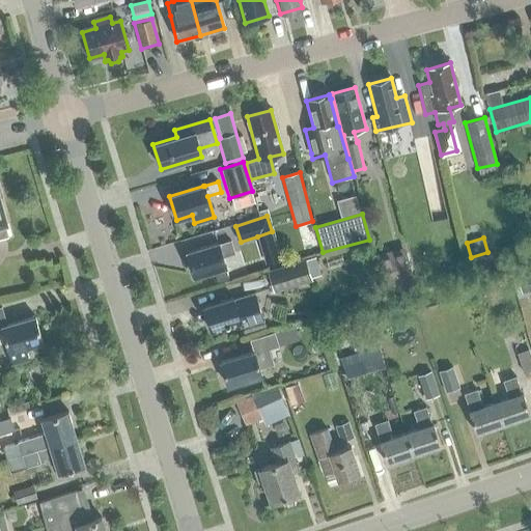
[(194,277),(214,271),(217,281),(228,277),(222,258),(234,254),(230,242),(219,245),(218,244),(187,253),(194,277)]
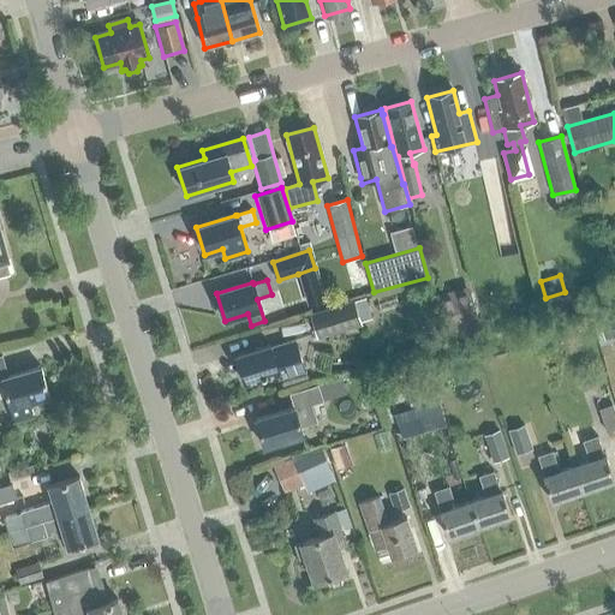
[(436,296),(447,335),(479,326),(467,287),(436,296)]
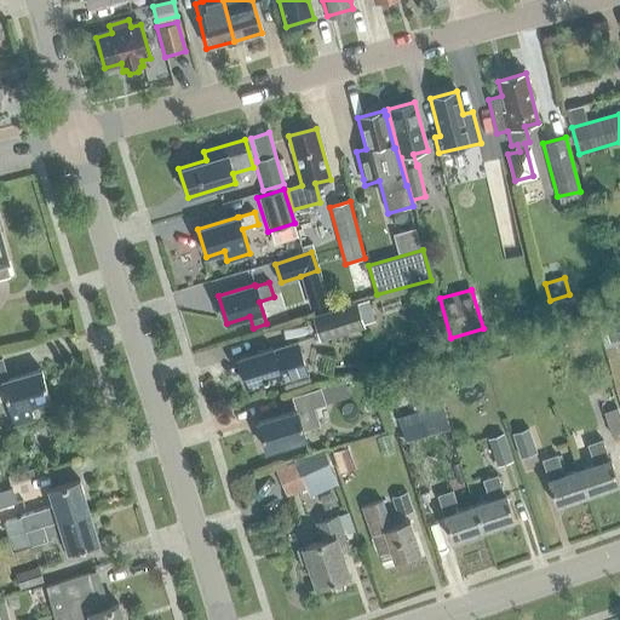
[(311,317),(320,342),(365,328),(356,304),(311,317)]
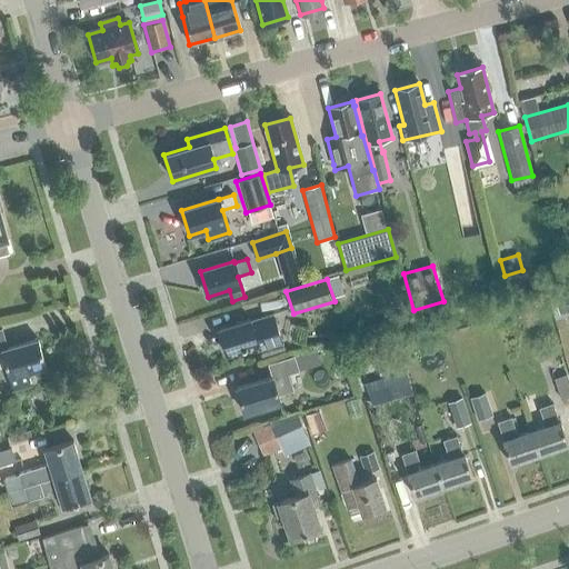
[(218,330),(226,356),(256,346),(258,351),(283,343),(275,315),(250,322),(249,320),(218,330)]
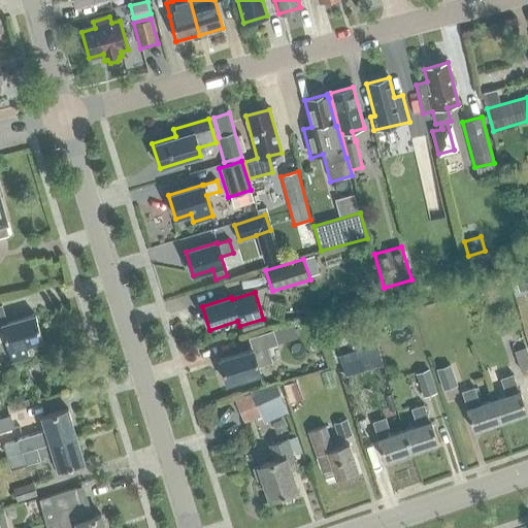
[(0,331),(2,331),(11,364),(29,359),(25,347),(42,341),(34,316),(6,324),(1,306),(0,306),(0,331)]
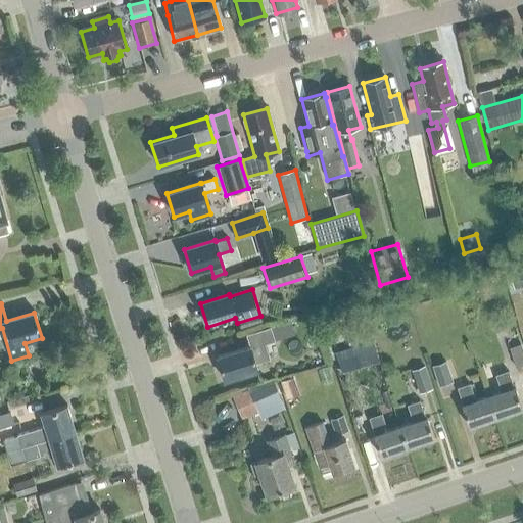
[(249,346),(217,357),(224,381),(257,371),(255,364),(269,360),(264,344),(294,335),(290,322),(245,336),(249,346)]
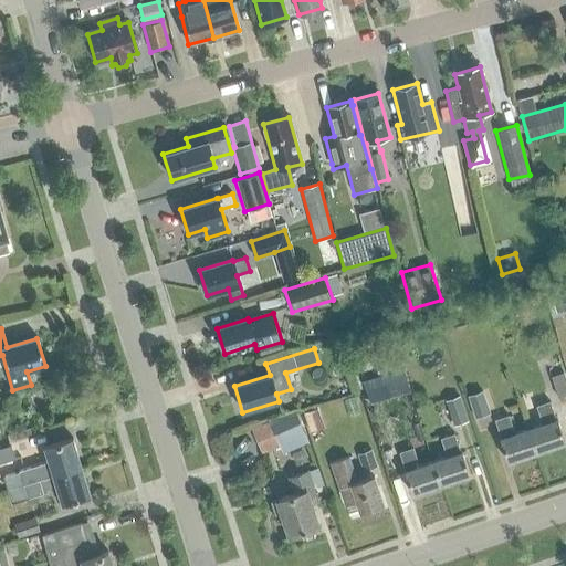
[(467,397),(474,419),(490,413),(482,391),(467,397)]
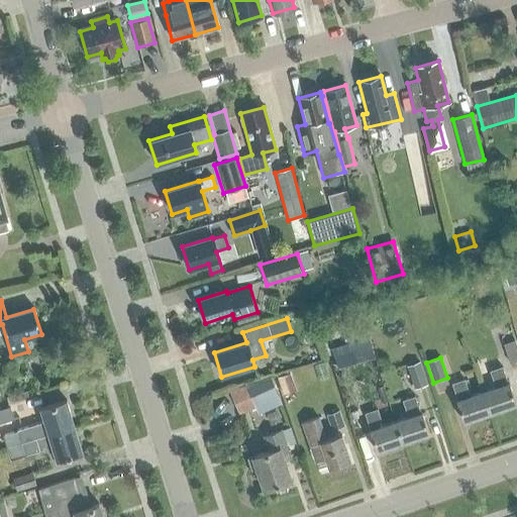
[(427,385),(419,362),(406,366),(414,390),(427,385)]
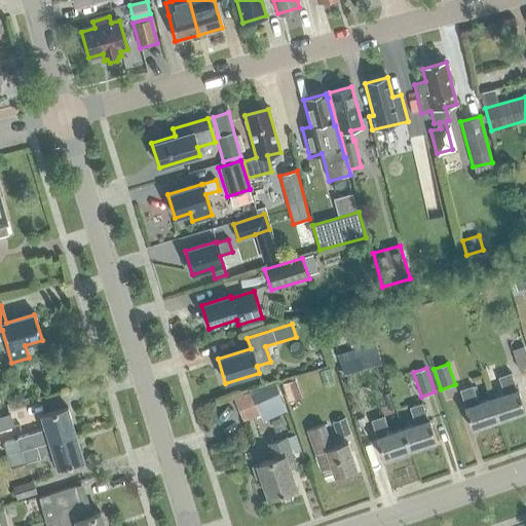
[(503,395),(490,400),(497,420),(525,411),(518,390),(516,390),(511,373),(497,378),(503,395)]
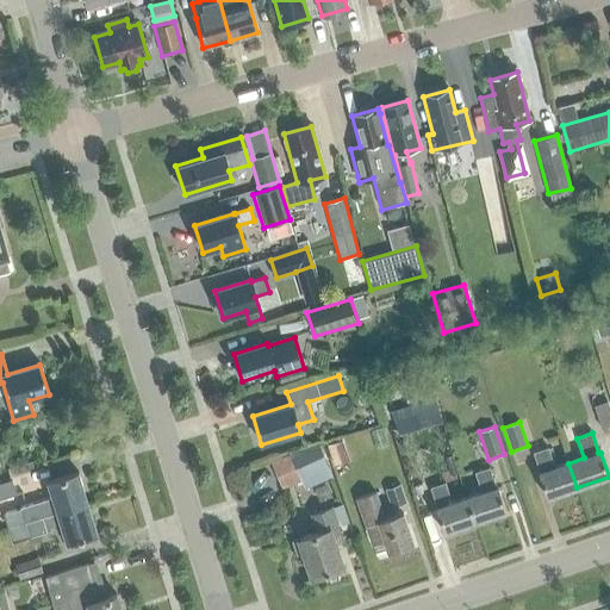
[(341,441),(328,446),(332,462),(347,458),(341,441)]
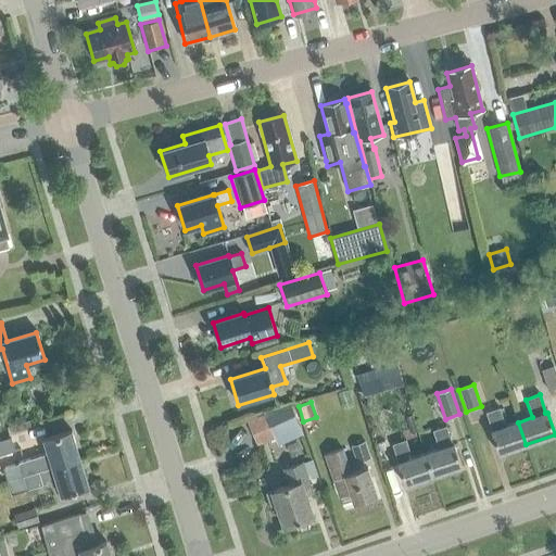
[(245,421),(257,446),(274,439),(272,434),(295,422),(288,405),(264,416),(263,414),(245,421)]
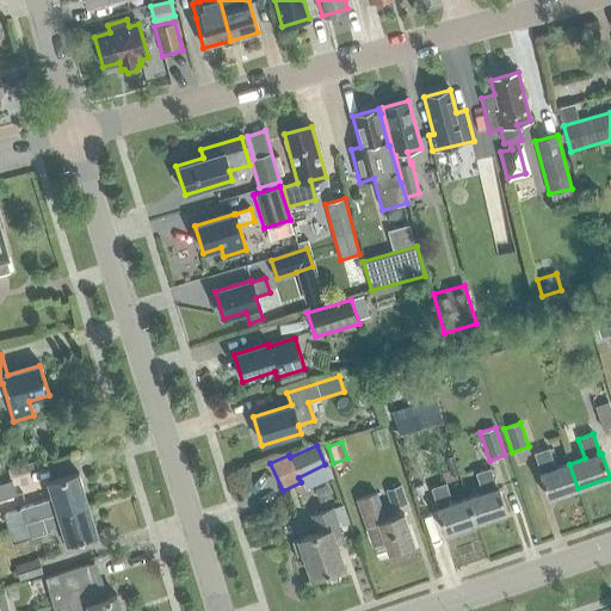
[(578,488),(569,464),(555,469),(548,449),(534,454),(539,474),(538,474),(547,499),(578,488)]
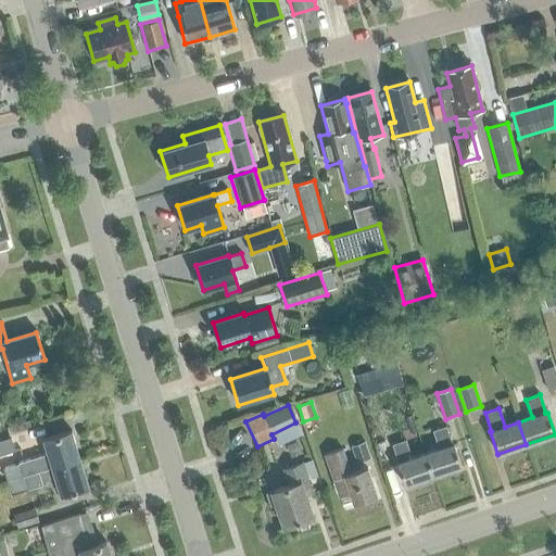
[(439,450),(425,454),(432,477),(460,467),(453,444),(452,444),(445,427),(432,431),(439,450)]
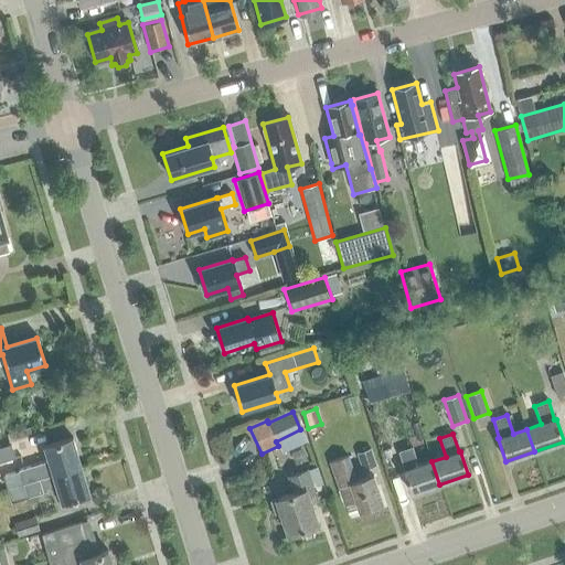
[(3,477),(8,489),(81,467),(72,438),(43,447),(48,461),(19,470),(20,471),(3,477)]
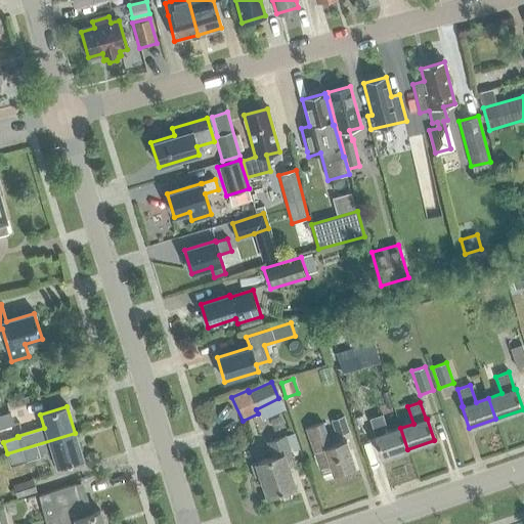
[(0,416),(0,428),(13,425),(10,413),(0,416)]
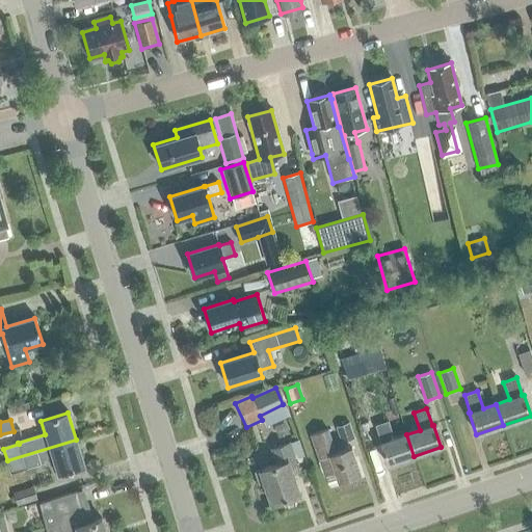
[(414,456),(406,434),(394,439),(388,422),(374,426),(380,443),(379,444),(387,466),(414,456)]
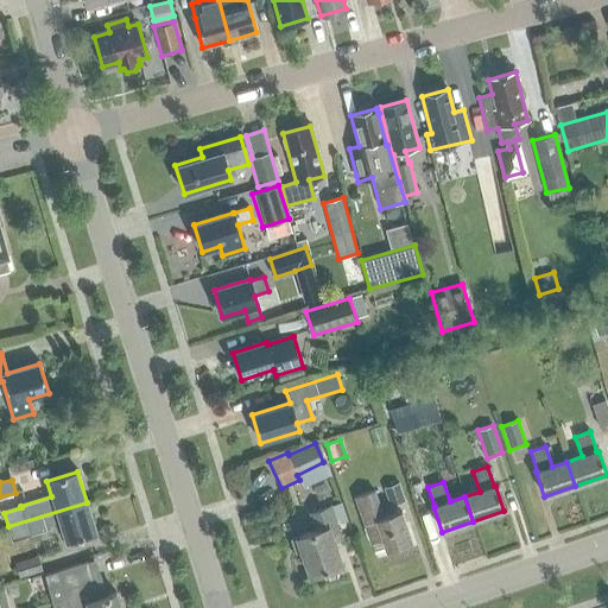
[(404,502),(398,483),(385,488),(391,506),(404,502)]
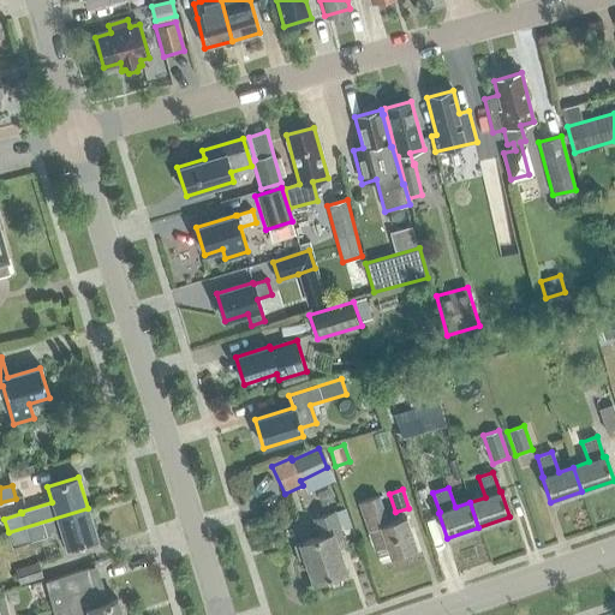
[(359,503),(364,519),(374,549),(387,544),(390,556),(416,548),(405,518),(387,524),(378,496),(359,503)]
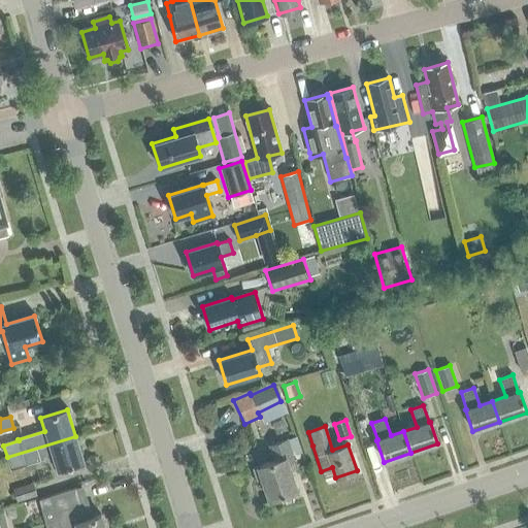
[(75,436),(7,457),(7,458),(6,458),(9,470),(39,461),(38,459),(52,455),(57,471),(84,463),(75,436)]
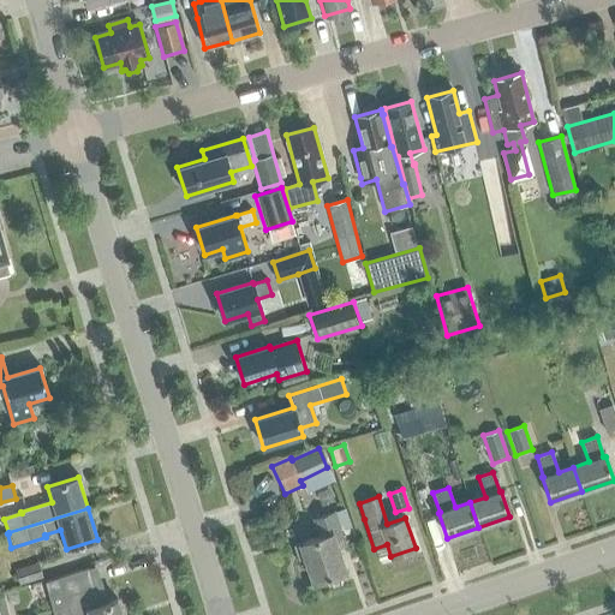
[(321,537),(294,545),(302,566),(308,563),(314,583),(345,573),(336,548),(344,545),(333,513),(315,519),(321,537)]
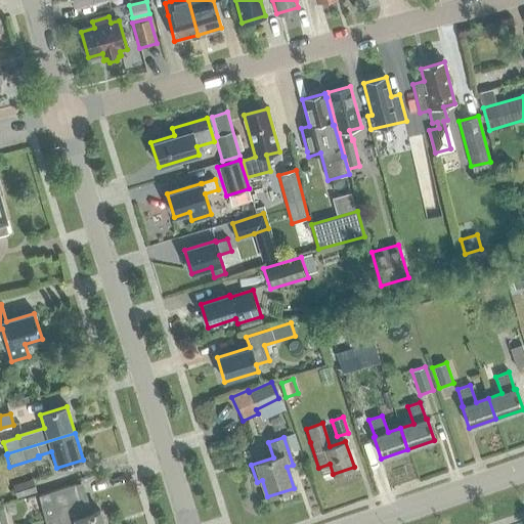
[(37,492),(32,479),(12,486),(16,498),(37,492)]
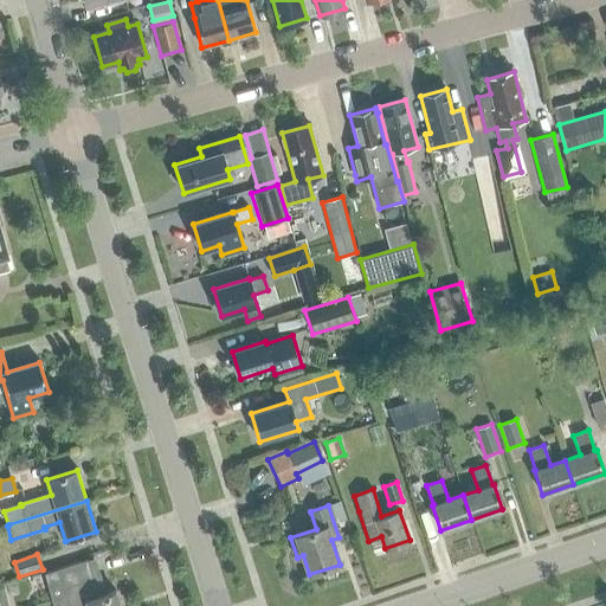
[(51,605),(120,605),(115,591),(98,597),(86,561),(43,574),(51,605)]
